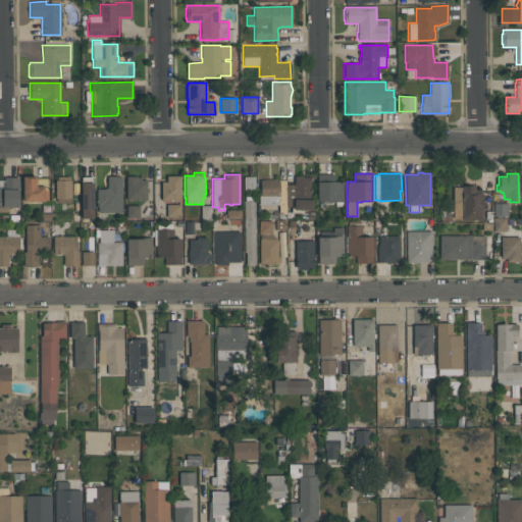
[(343,202),(327,202),(327,201),(317,201),(317,181),(317,174),(333,174),(333,181),(343,181),(343,202)]
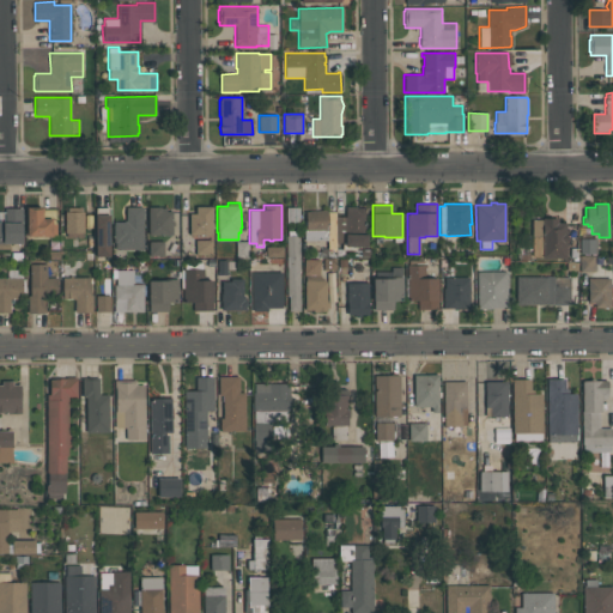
[(26,237),(26,206),(43,206),(43,208),(55,208),(55,224),(56,224),(56,234),(53,234),(53,236),(26,237)]
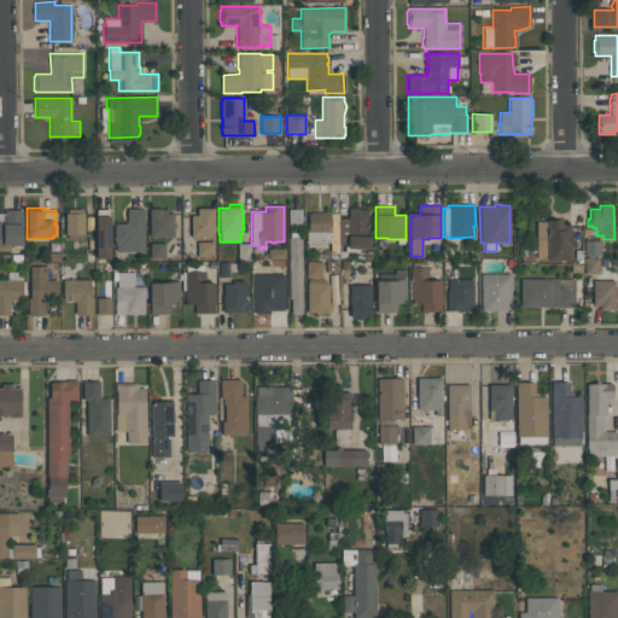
[(214,237),(191,237),(191,216),(198,215),(197,208),(214,208),(214,237)]
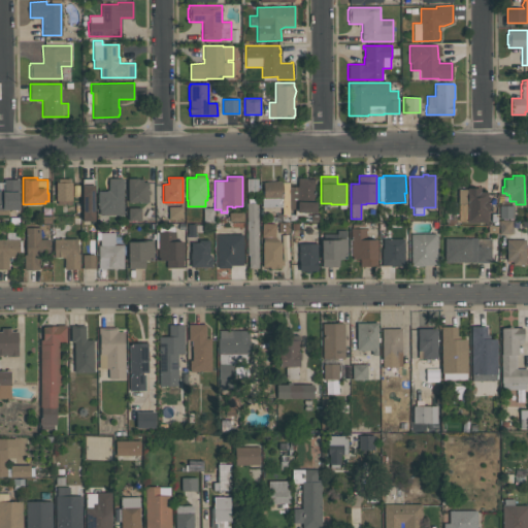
[(56,201),(56,183),(58,183),(58,178),(69,178),(69,183),(72,183),(72,201),(70,201),(70,204),(57,204),(57,201),(56,201)]
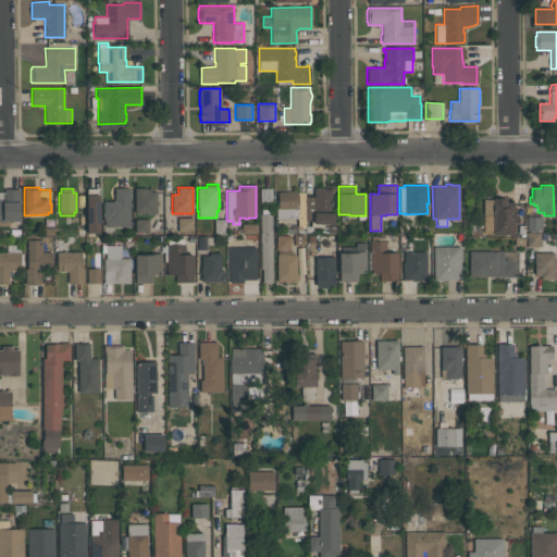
[(87,232),(87,188),(99,188),(99,232),(87,232)]
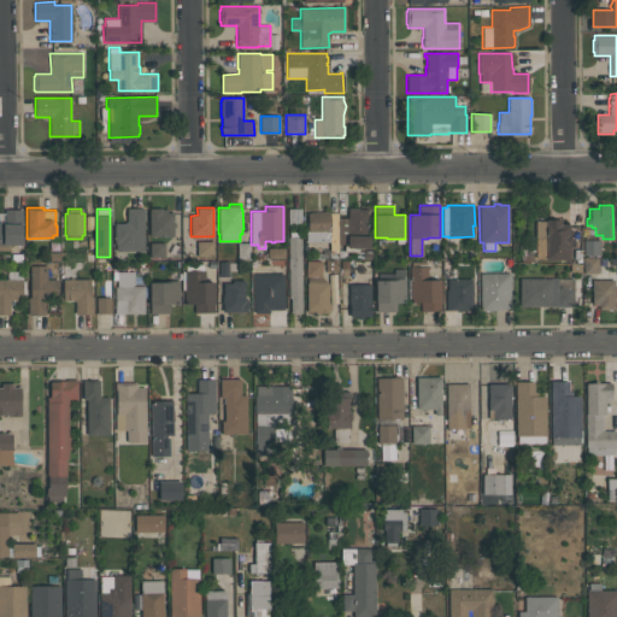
[(144,251),(116,251),(116,246),(115,246),(115,223),(124,223),(124,222),(127,222),(127,209),(144,209),(144,251)]
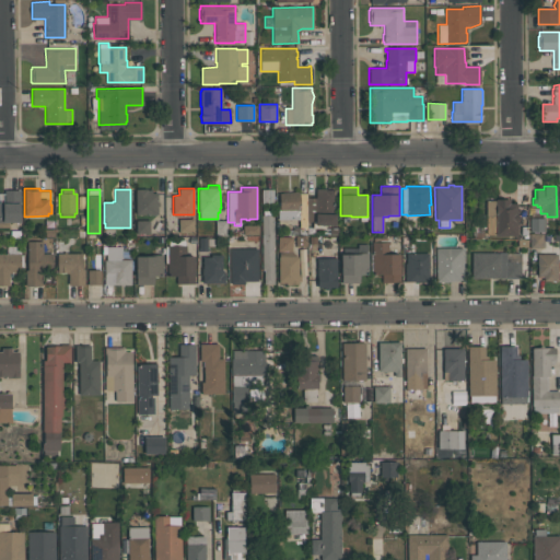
[(158,214),(136,214),(136,189),(147,189),(147,190),(151,190),(151,193),(158,193),(158,202),(159,202),(159,206),(158,206),(158,214)]
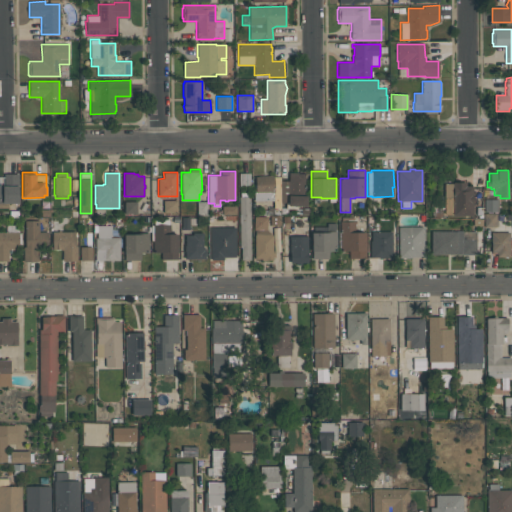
[(304,173),(304,196),(307,196),(307,206),(298,206),(298,209),(285,209),(285,205),(280,205),(280,181),(289,181),(289,173),(297,173),(304,173)]
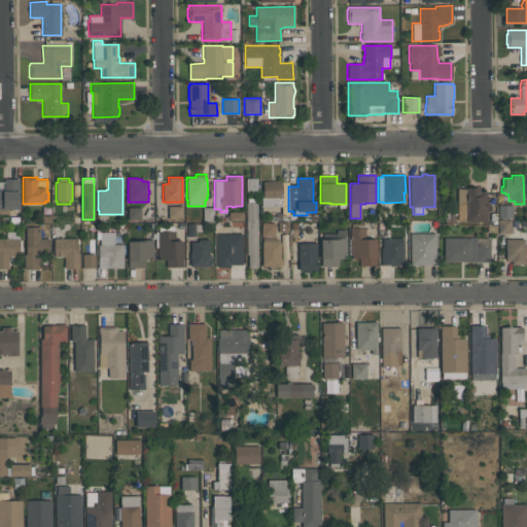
[(19,179),(19,209),(8,209),(8,215),(0,215),(0,191),(4,191),(4,179),(19,179)]
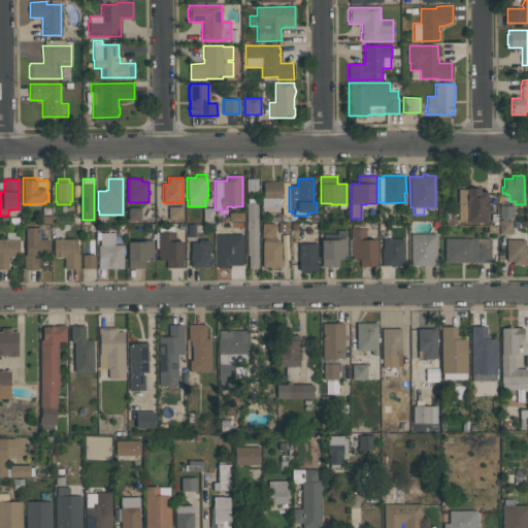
[(262,207),(261,198),(263,198),(263,182),(282,182),(282,183),(289,183),(289,221),(277,221),(277,213),(282,213),(282,207),(262,207)]
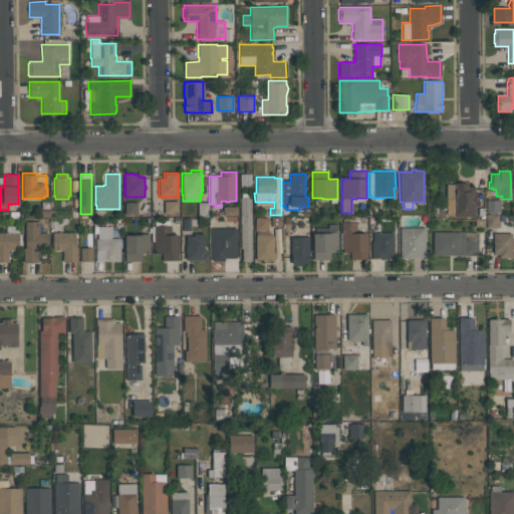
[(474,216),(455,216),(455,215),(446,215),(446,184),(455,184),(455,183),(468,183),(467,187),(475,187),(474,216)]
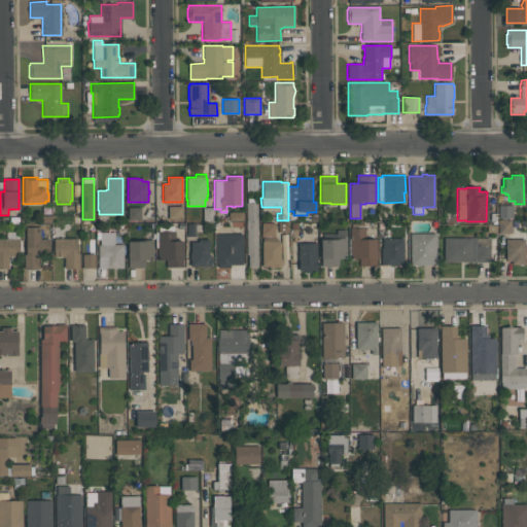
[(257,267),(248,267),(248,254),(246,254),(246,202),(256,202),(257,267)]
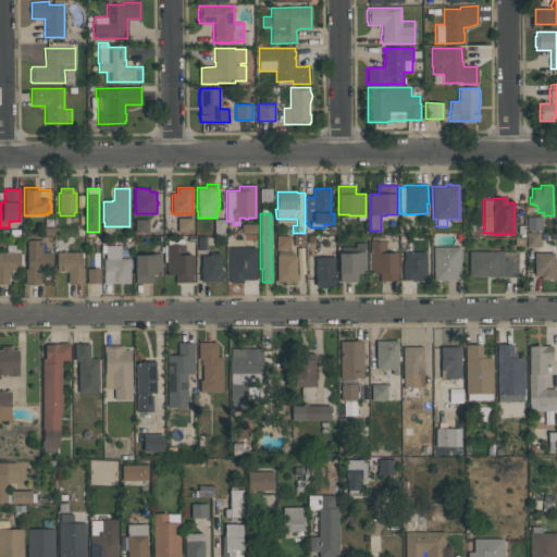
[(542,217),(542,230),(527,231),(527,217),(542,217)]
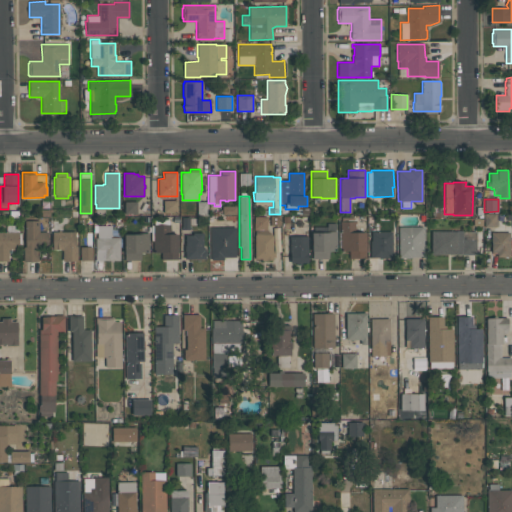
[(177,212),(163,212),(163,200),(177,200),(177,212)]
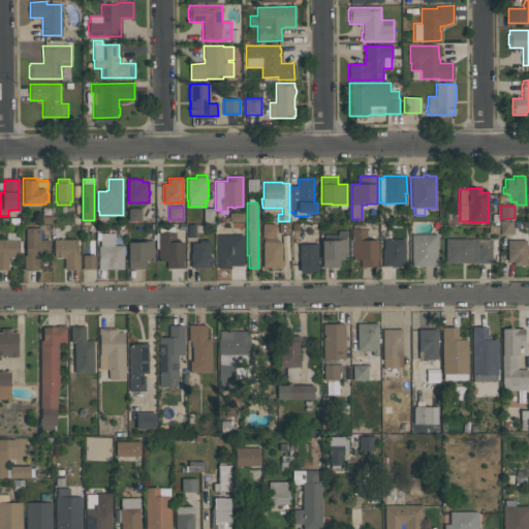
[(141,221),(128,221),(128,208),(141,208),(141,221)]
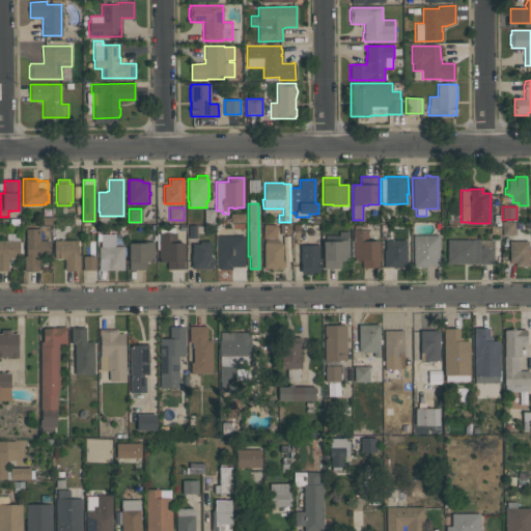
[(245,214),(231,214),(231,222),(245,223),(245,214)]
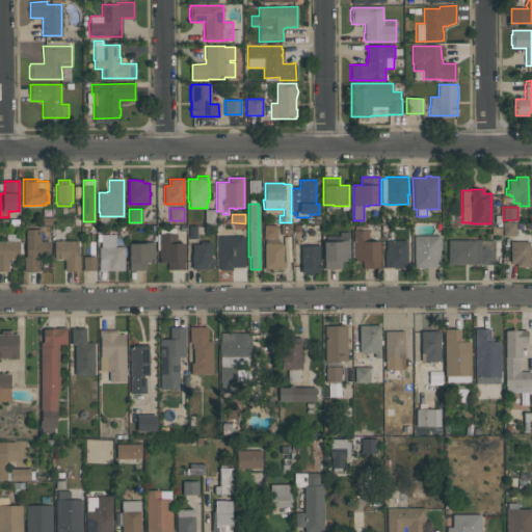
[(515,221),(515,236),(503,236),(503,221),(515,221)]
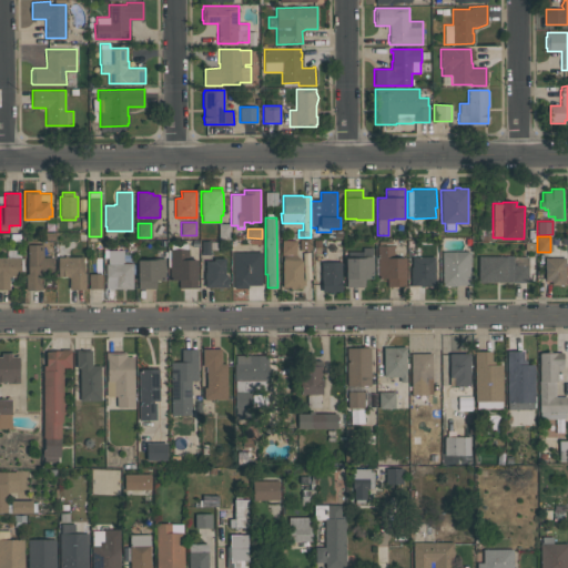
[(282,255),(282,241),(296,241),(296,255),(283,255),(282,255)]
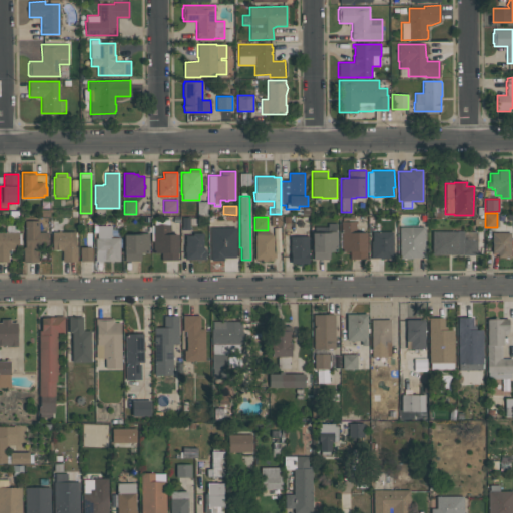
[(38,262),(23,262),(23,247),(25,247),(24,220),(39,220),(39,231),(48,231),(48,248),(37,248),(38,262)]
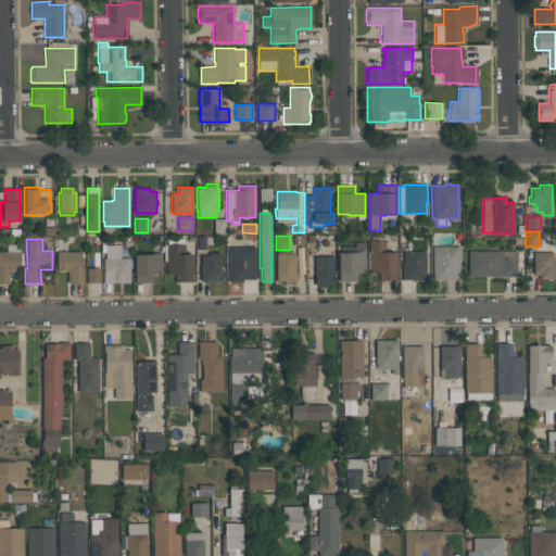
[(397,280),(379,280),(379,273),(369,273),(369,240),(386,240),(386,252),(397,252),(397,280)]
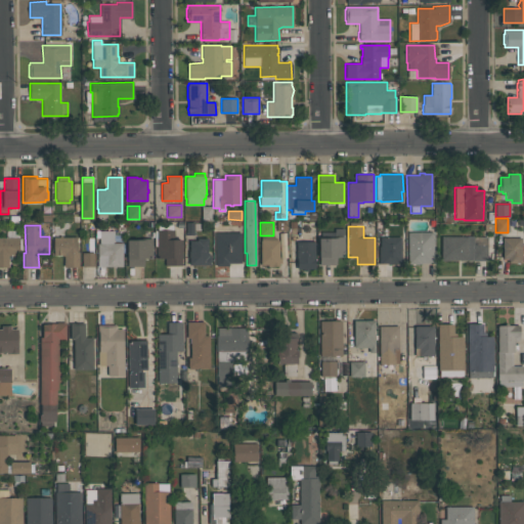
[(320,264),(319,257),(318,232),(335,231),(335,228),(344,228),(344,236),(345,236),(345,257),(337,257),(337,264),(320,264)]
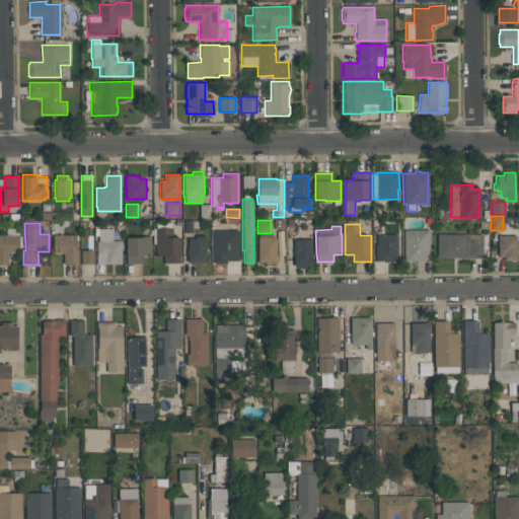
[(179,264),(163,264),(163,255),(155,255),(155,228),(171,228),(171,237),(179,237),(179,264)]
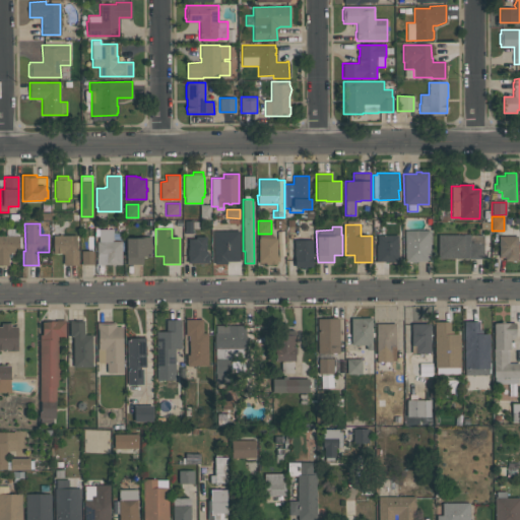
[(121,241),(121,264),(115,264),(115,265),(111,265),(111,264),(96,264),(96,241),(99,241),(99,230),(113,230),(113,241),(121,241)]
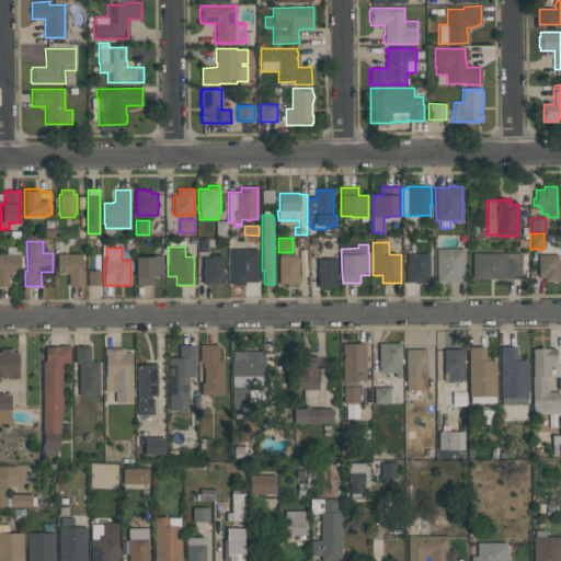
[(464,282),(436,282),(436,248),(464,248),(464,282)]
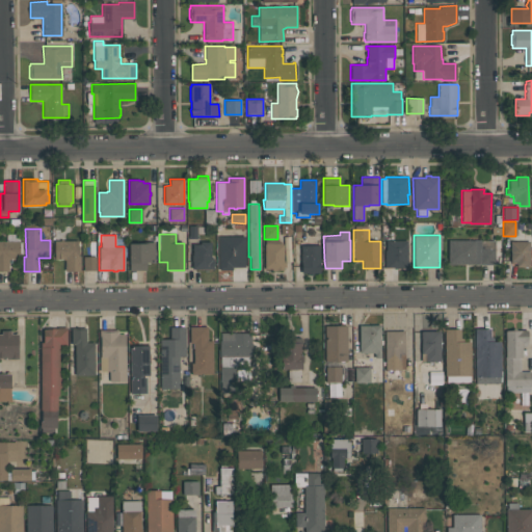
[(244,267),(232,267),(232,269),(218,270),(218,237),(244,236),(244,267)]
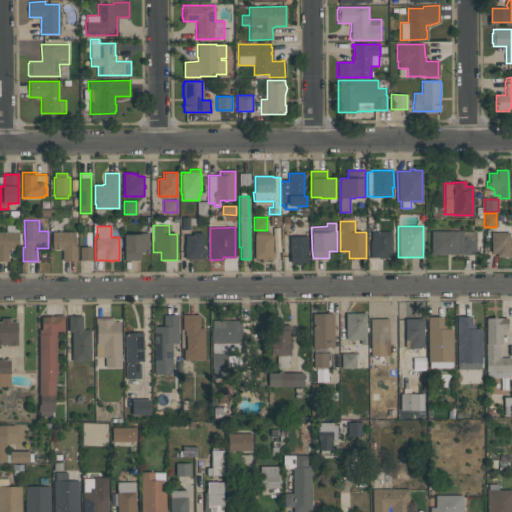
[(63,260),(63,250),(61,250),(61,249),(52,249),(52,231),(58,231),(58,230),(60,230),(60,231),(75,231),(75,247),(76,247),(76,260),(63,260)]
